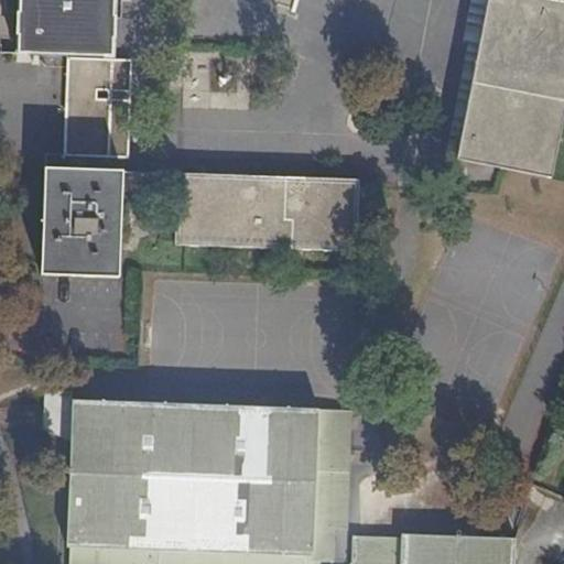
[(19,0),(17,51),(111,55),(114,0),(19,0)]
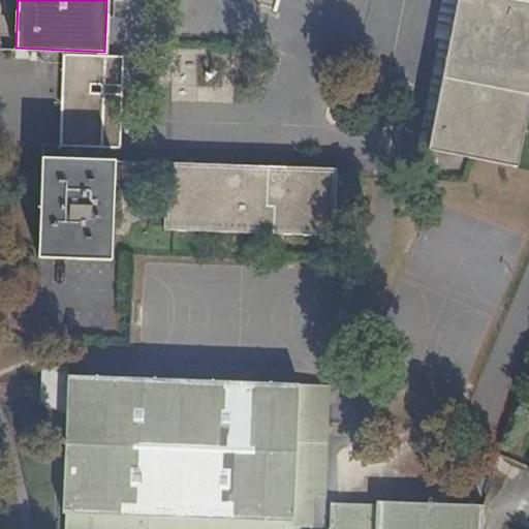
[(528,0),(457,0),(443,72),(428,150),(517,168),(528,104),(528,0)]
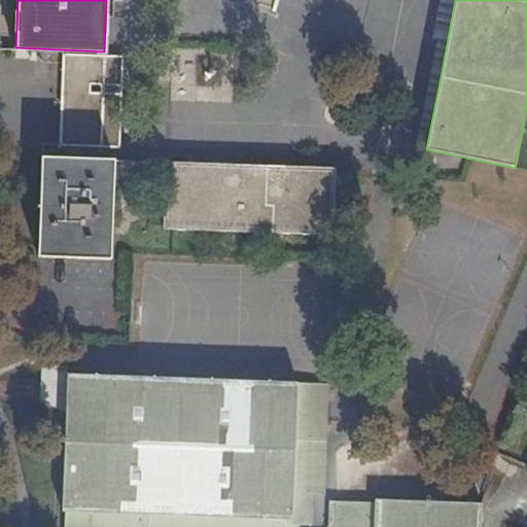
[(60,145),(64,145),(80,146),(119,147),(123,56),(63,53),(60,145)]
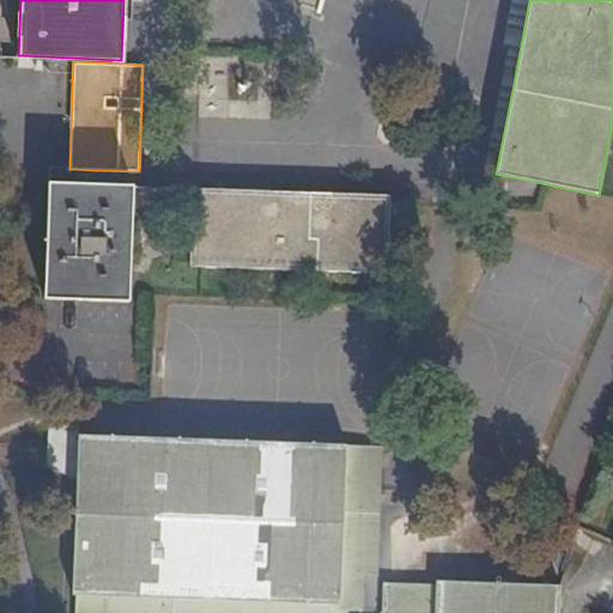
[(74,169),(73,184),(92,186),(93,170),(74,169)]
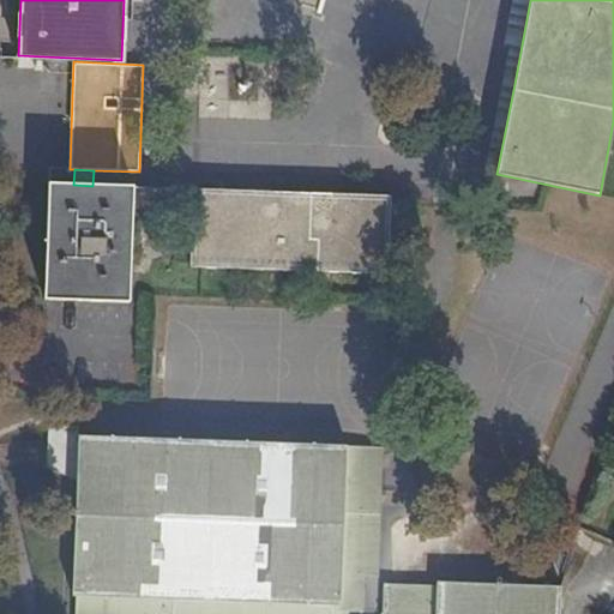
[(92,186),(73,185),(48,185),(44,299),(127,302),(132,214),(192,216),(190,266),(389,275),(390,197),(295,193),(222,191),(92,186)]
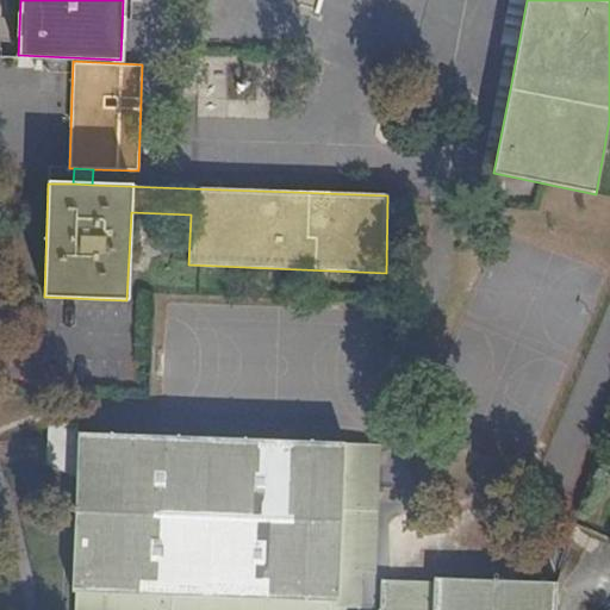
[(78,477),(80,433),(80,423),(49,422),(48,462),(55,462),(62,465),(67,470),(69,475),(78,477)]
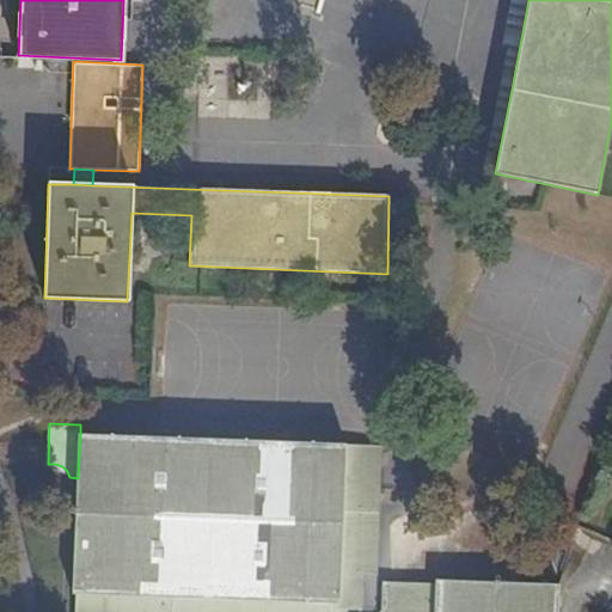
[(254,442),(80,434),(78,478),(72,592),(78,592),(75,611),(557,611),(560,586),(436,581),(436,585),(384,582),(383,611),(334,611),(335,604),(340,604),(340,574),(374,576),(379,448),(254,442)]
